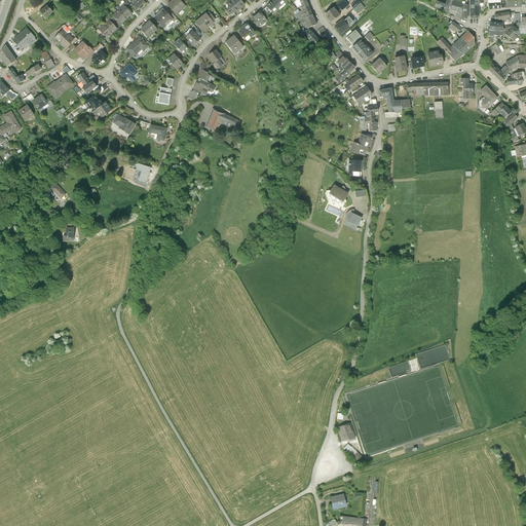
[(145,3),(142,0),(137,0),(135,2),(134,1),(130,4),(137,11),(145,3)]
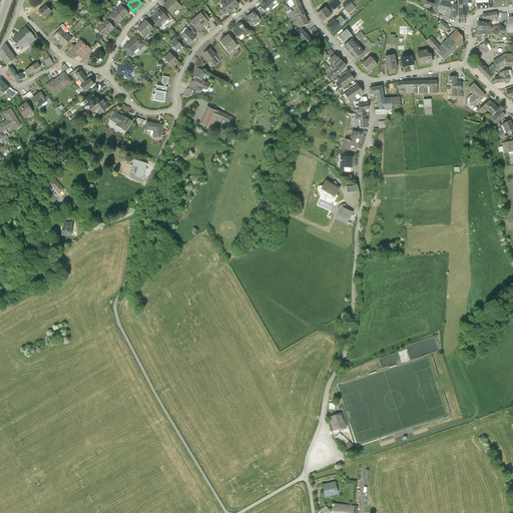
[(181,6),(174,0),(168,0),(163,6),(172,15),(181,6)]
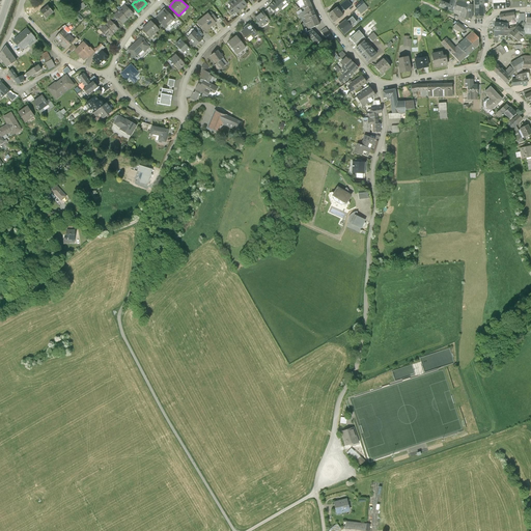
[(247,4),(243,0),(235,0),(230,5),(232,8),(228,11),(231,16),(235,11),(236,12),(247,4)]
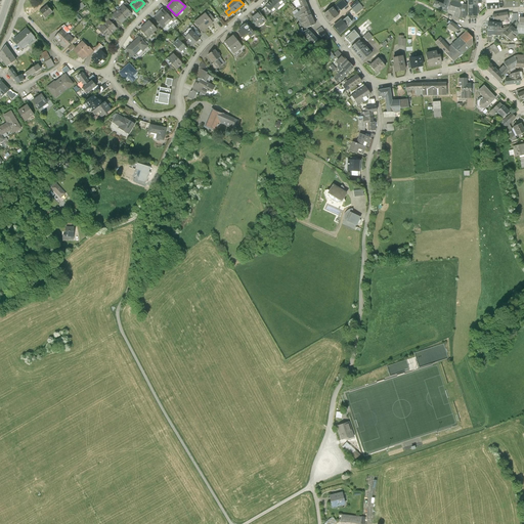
[(272,12),(278,7),(274,2),(272,0),(266,6),(271,11),(272,12)]
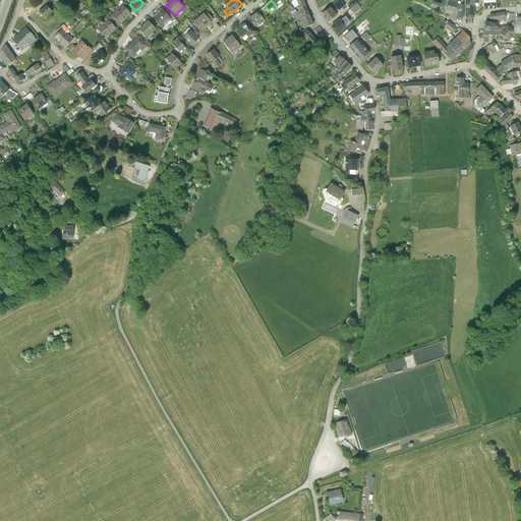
[(298,6),(299,9),(306,6),(303,0),(295,0),(294,1),(293,1),(295,7),(298,6)]
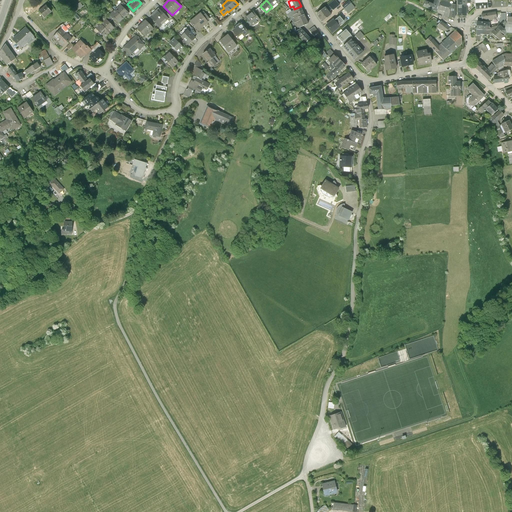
[(334,0),(324,8),(328,13),(338,4),(334,0)]
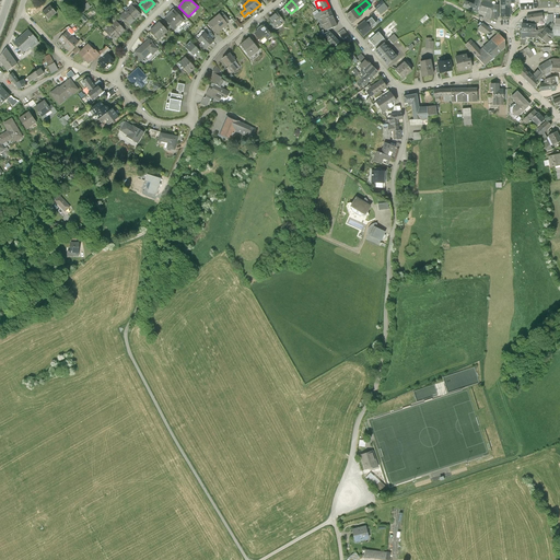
[(477,13),(478,11),(480,6),(481,0),(475,0),(474,4),(465,1),(463,8),(477,13)]
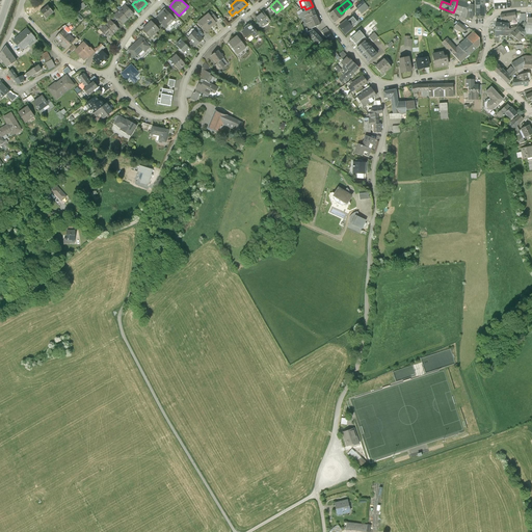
[(484,0),(476,0),(476,18),(484,18),(484,4),(484,0)]
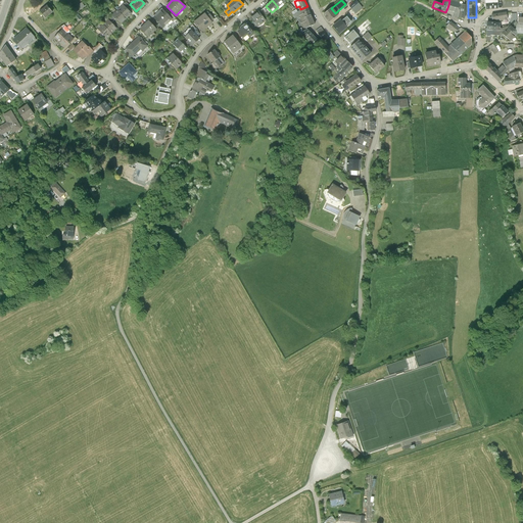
[(357,1),(349,6),(355,13),(363,8),(357,1)]
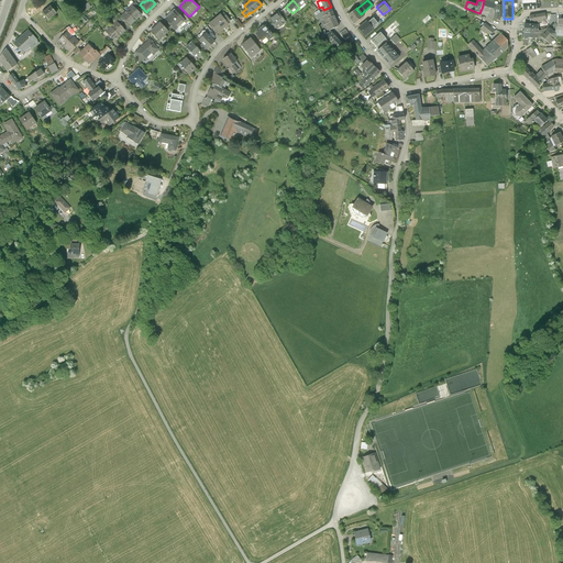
[(481,11),(494,14),(495,9),(483,6),(481,11)]
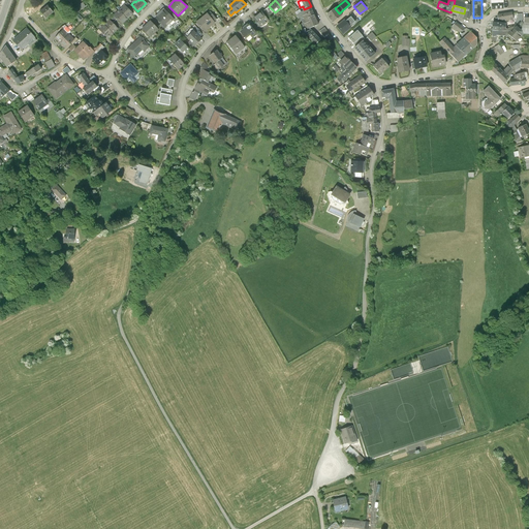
[(128,9),(125,6),(120,11),(127,20),(133,14),(128,9)]
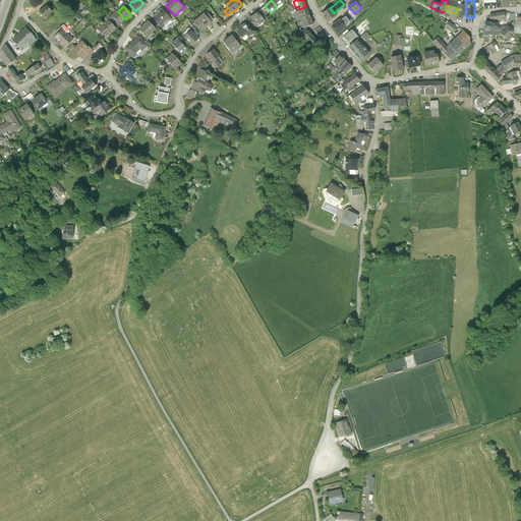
[(270,11),(265,6),(261,10),(265,15),(270,11)]
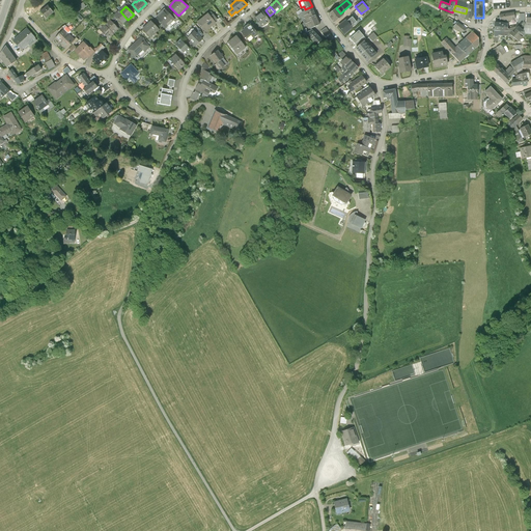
[(301,19),(304,17),(307,14),(313,11),(312,6),(305,9),(306,10),(298,16),(301,19)]
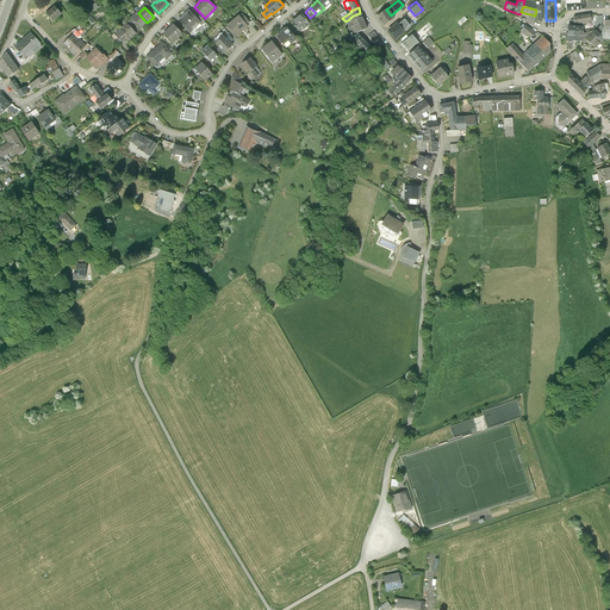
[(54,23),(62,17),(56,10),(48,17),(54,23)]
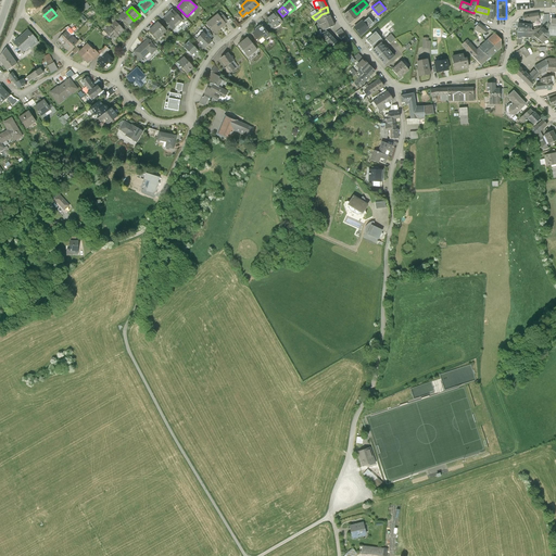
[(356,14),(352,9),(343,15),(350,24),(358,16),(356,14)]
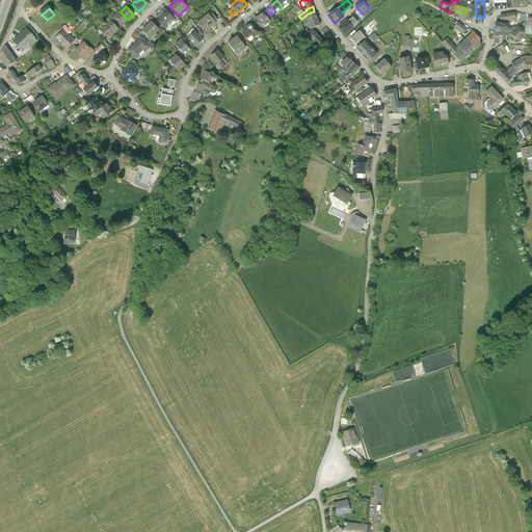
[(165,9),(161,14),(170,24),(175,19),(165,9)]
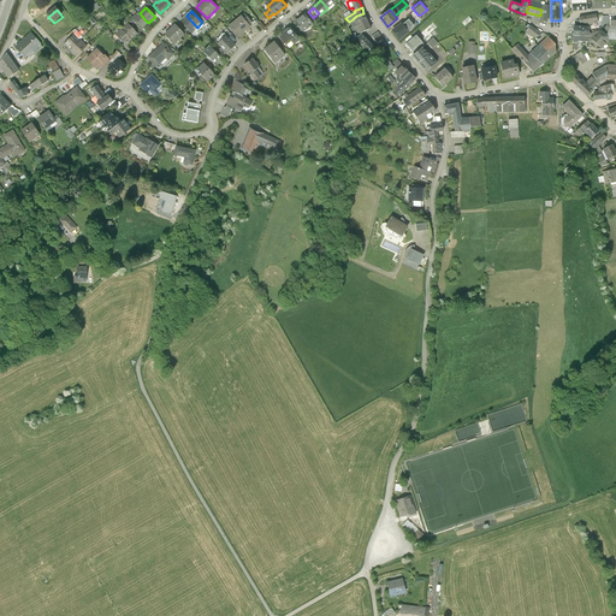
[(142,29),(148,23),(140,13),(134,19),(137,23),(142,29)]
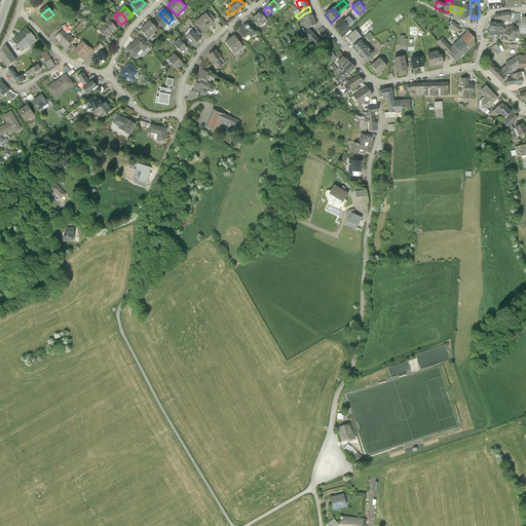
[(301,16),(304,23),(308,21),(306,17),(312,14),(310,11),(304,13),(301,16)]
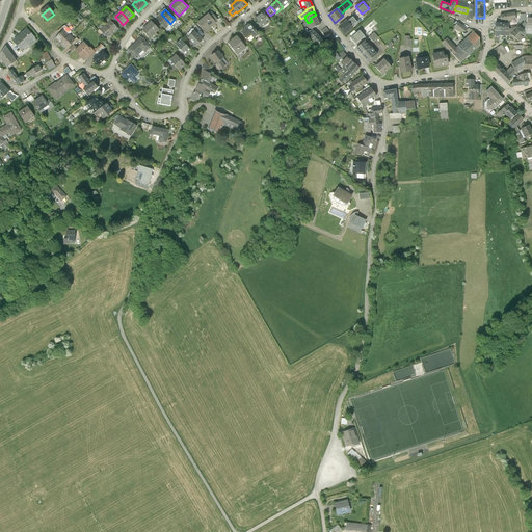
[(268,18),(263,12),(256,19),(263,27),(270,21),(268,18)]
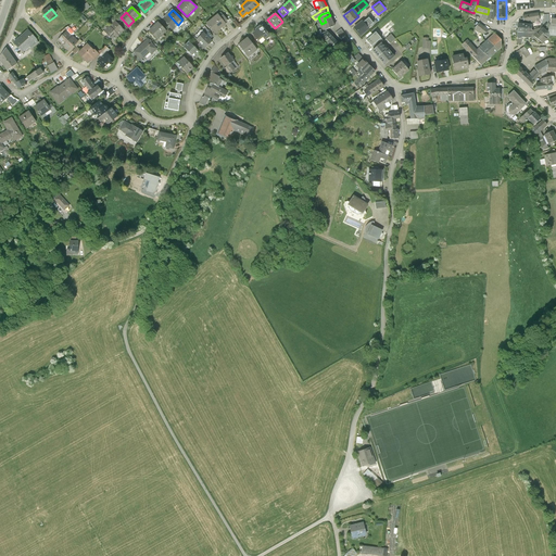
[(522,15),(523,23),(528,23),(539,21),(538,13),(522,15)]
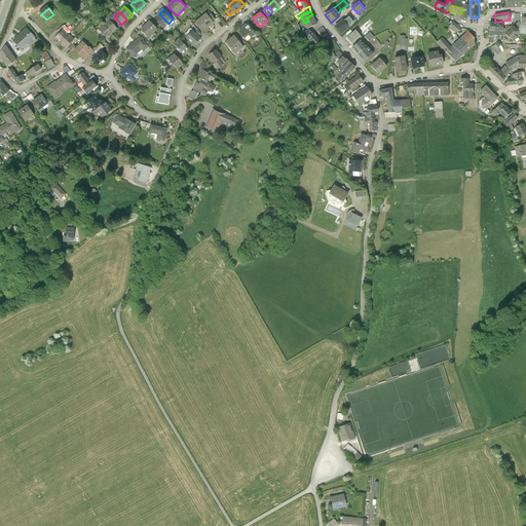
[(164,28),(168,24),(159,13),(155,17),(160,24),(164,28)]
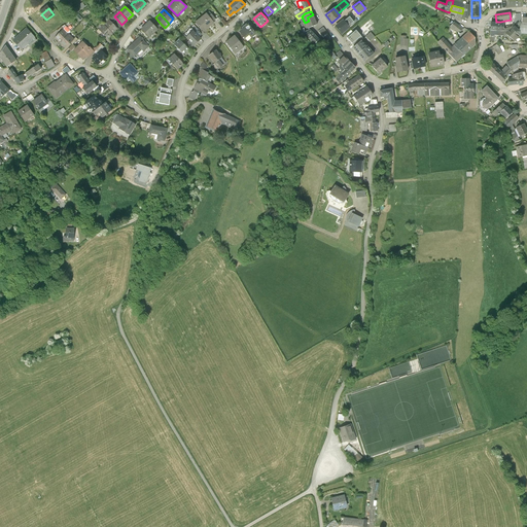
[(209,15),(207,13),(196,23),(203,31),(214,22),(213,21),(209,15)]
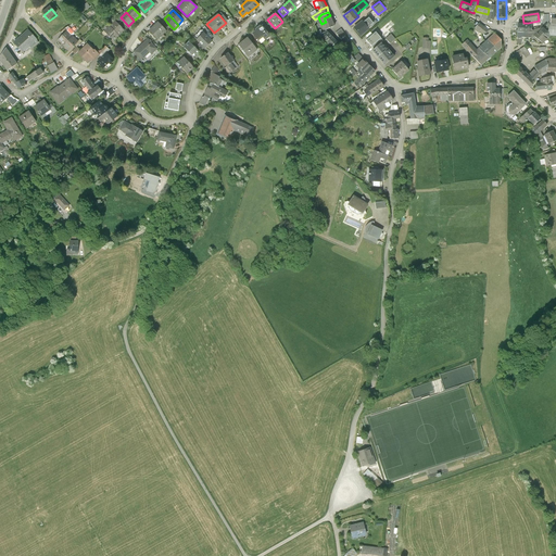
[(335,26),(330,15),(324,19),(326,22),(321,24),(318,25),(323,34),(326,30),(326,29),(335,26)]
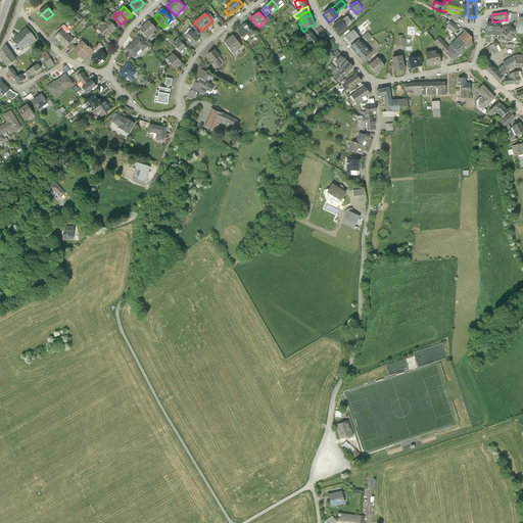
[(350,22),(345,16),(334,26),(339,33),(350,22)]
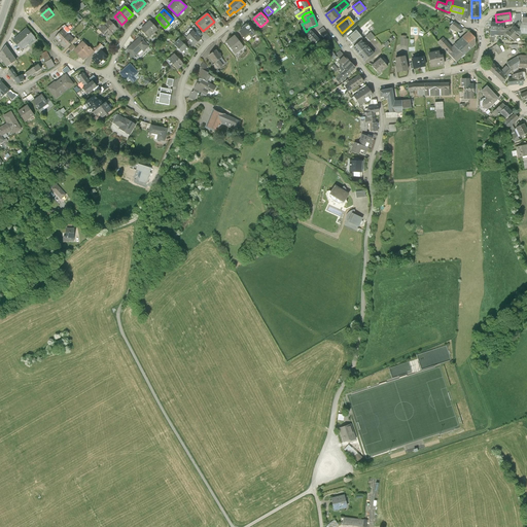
[(113,24),(110,21),(105,26),(112,34),(117,29),(113,24)]
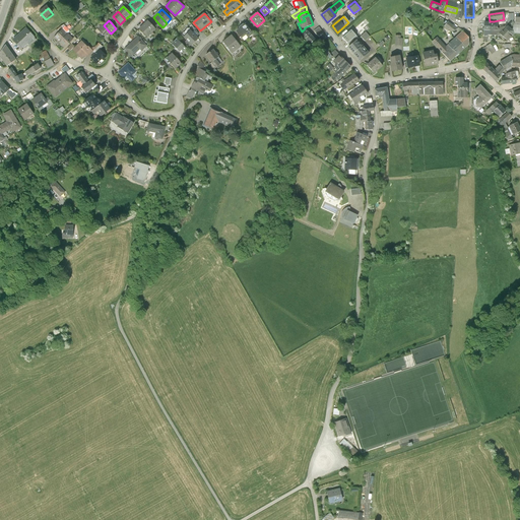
[(156,29),(147,20),(139,28),(147,38),(156,29)]
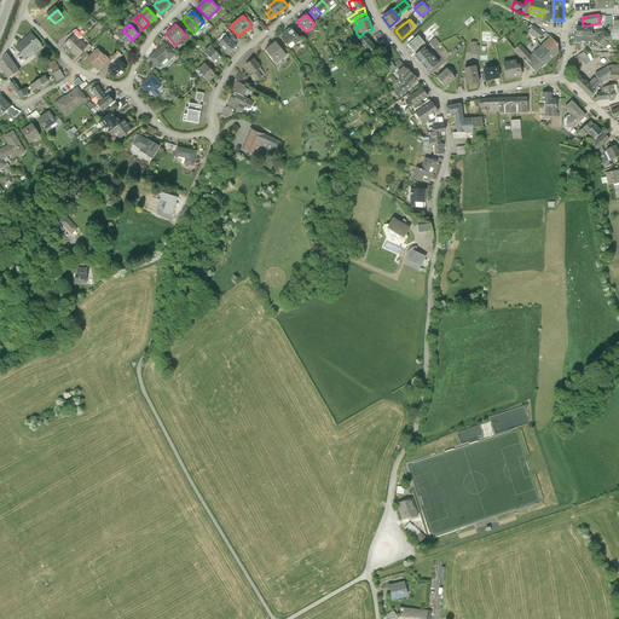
[(543,35),(533,27),(528,32),(536,38),(542,38),(543,35)]
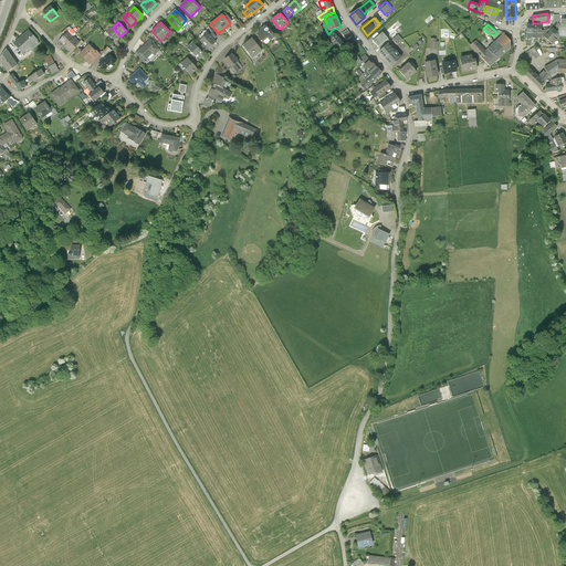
[(269,30),(266,27),(258,34),(263,42),(268,38),(270,40),(274,37),(272,33),(269,30)]
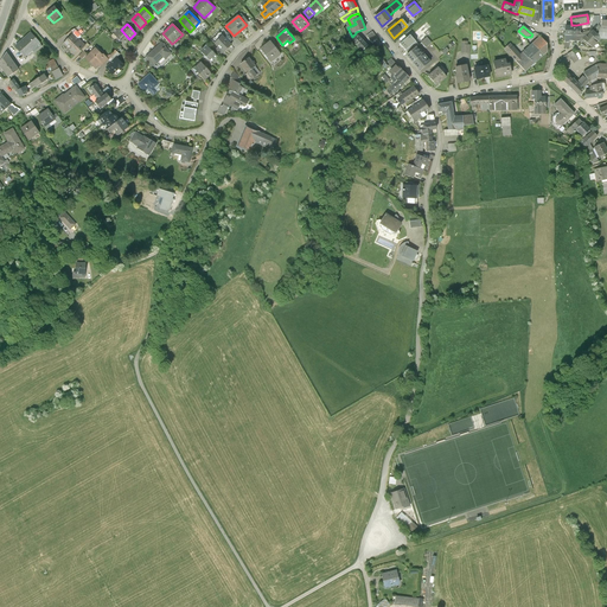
[(129,39),(121,30),(115,36),(121,43),(123,45),(129,39)]
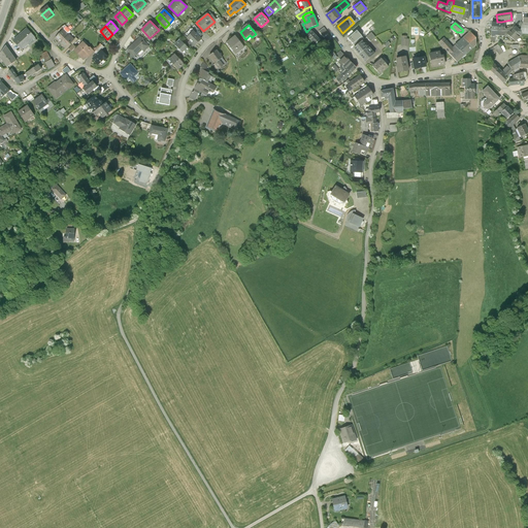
[(515,42),(522,34),(520,31),(515,26),(510,31),(509,32),(508,31),(506,34),(509,36),(515,42)]
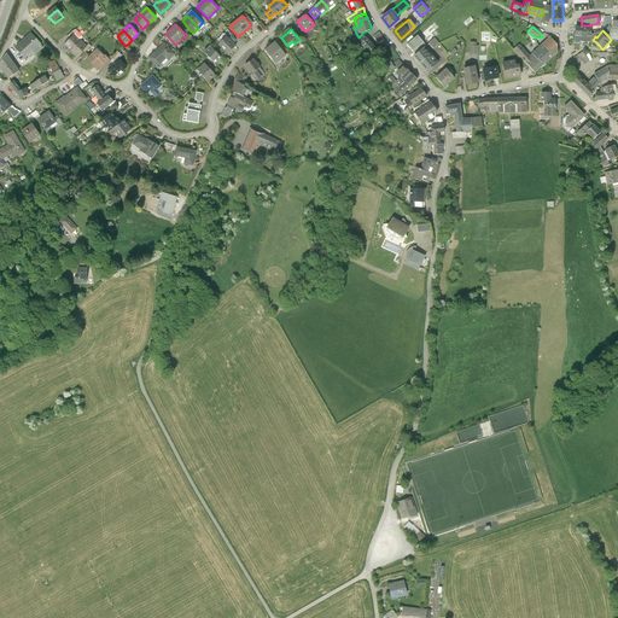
[(379,31),(373,36),(378,42),(384,38),(379,31)]
